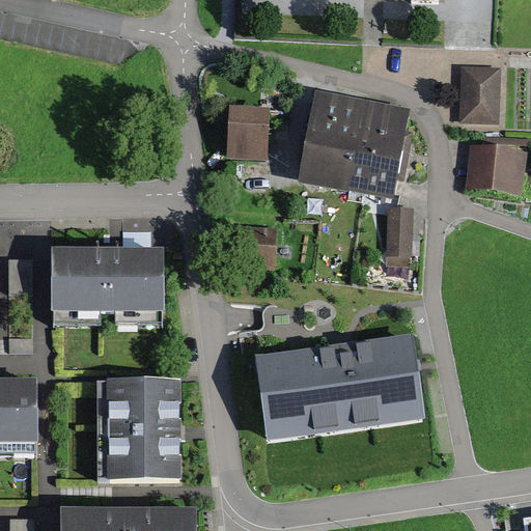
[(500,70),(460,68),(459,124),(499,124),(500,70)]
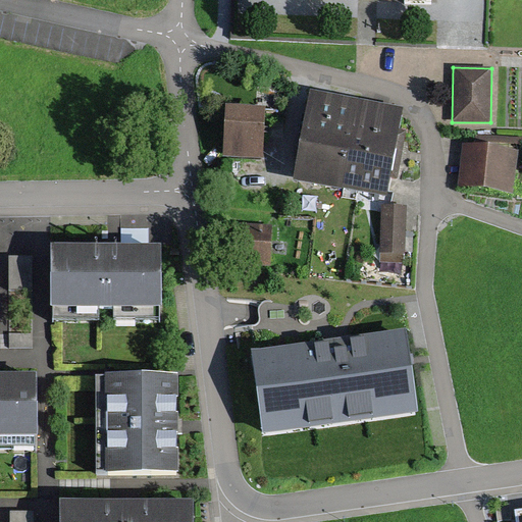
[(398,139),(404,107),(311,90),(304,127),(302,143),(295,180),(386,198),(395,157),(398,139)]
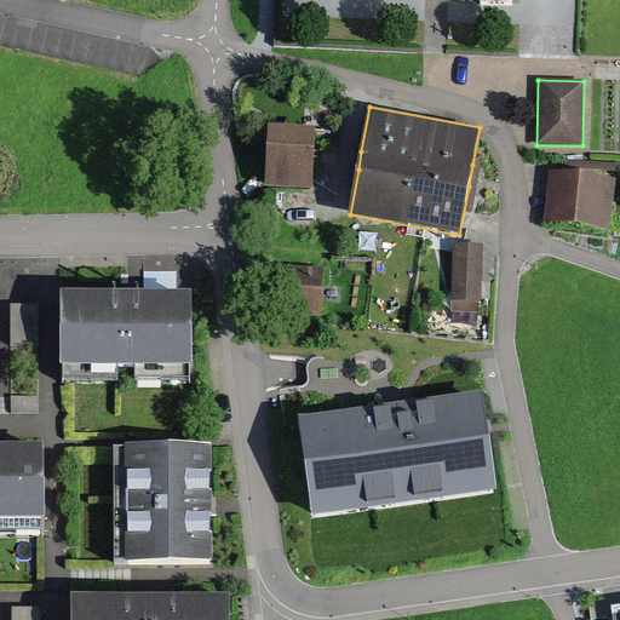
[(268,189),(310,191),(313,136),(270,133),(268,189)]
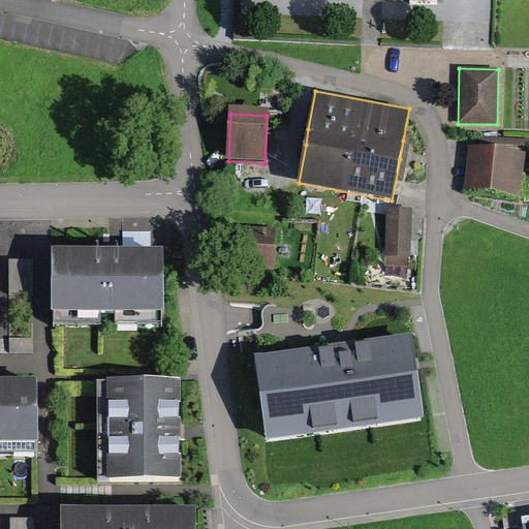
[(524,151),(467,146),(464,189),(521,194),(524,151)]
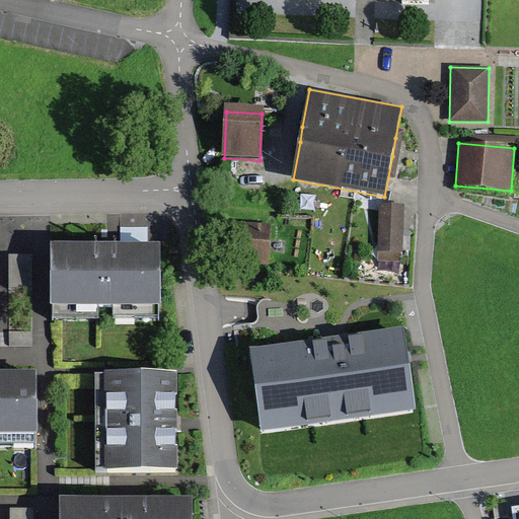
[(401,261),(403,206),(378,205),(377,261),(401,261)]
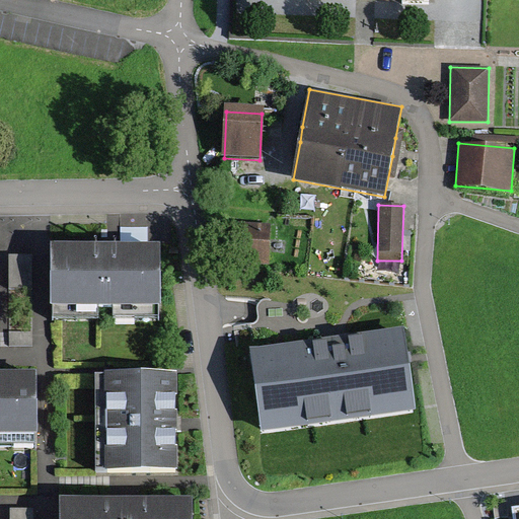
[(270,224),(231,223),(230,265),(270,266),(270,224)]
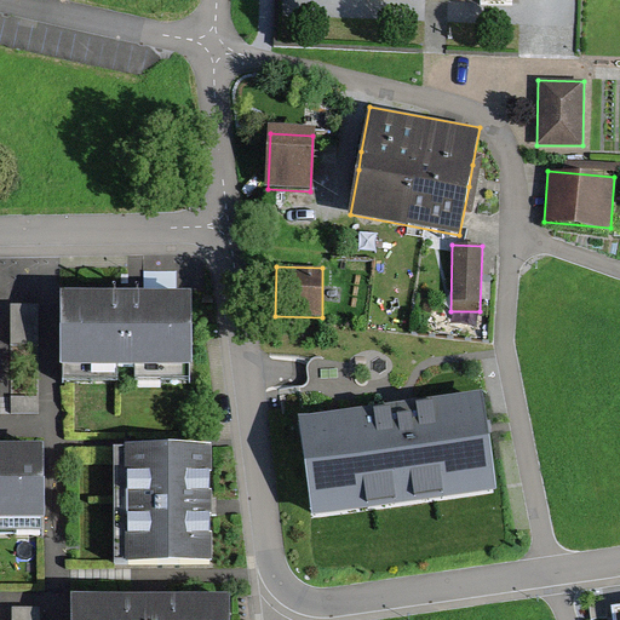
[(127,290),(61,290),(61,363),(63,363),(63,379),(118,379),(118,362),(136,362),(136,379),(189,379),(189,363),(191,362),(191,288),(127,290)]
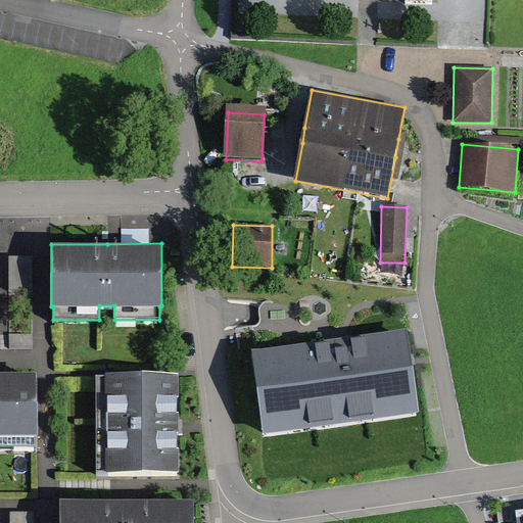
[(9,350),(33,349),(31,259),(7,259),(9,350)]
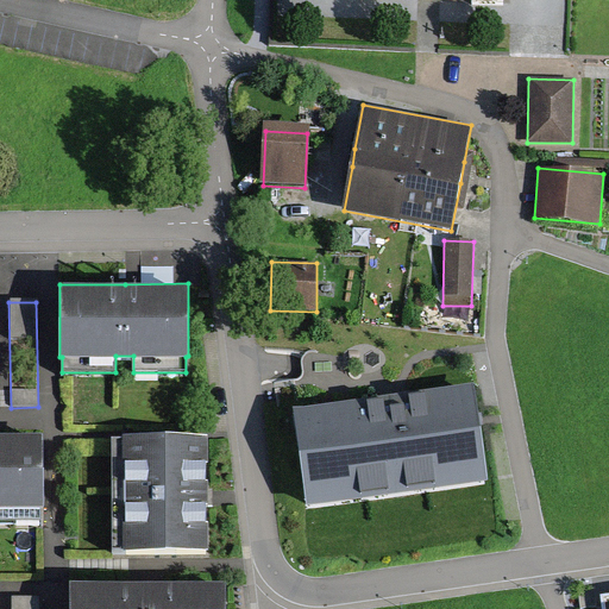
[(406,394),(293,410),(307,508),(487,483),(473,384),(406,394)]
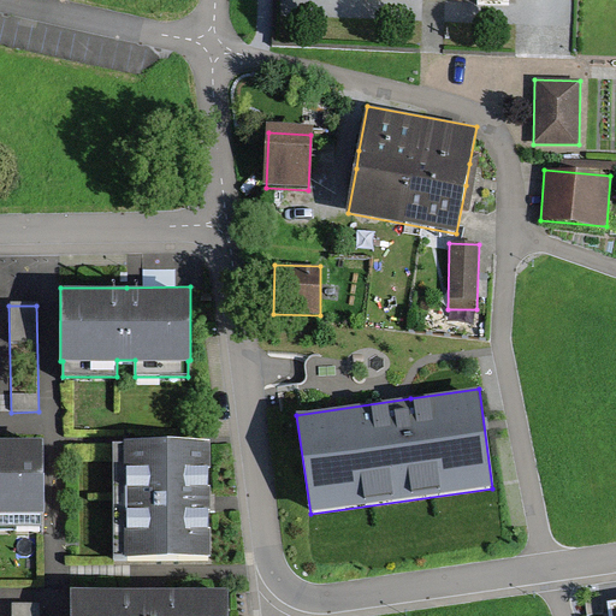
[(41,510),(41,437),(0,437),(0,526),(39,526),(39,510),(41,510)]
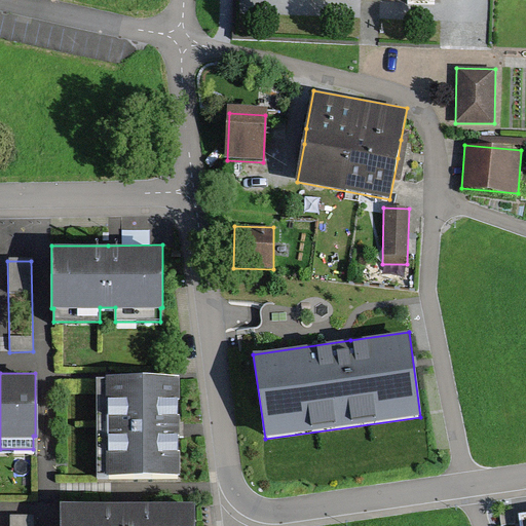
[(98,480),(181,480),(181,425),(181,379),(98,379),(98,480)]
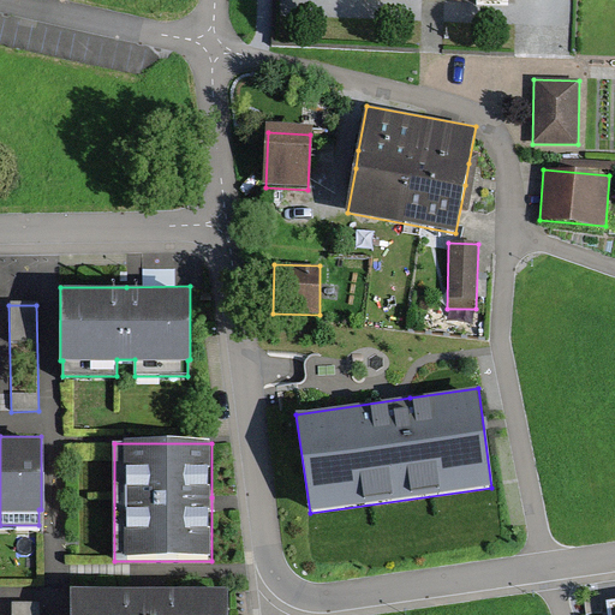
[(131,587),(71,589),(71,614),(228,614),(228,586),(131,587)]
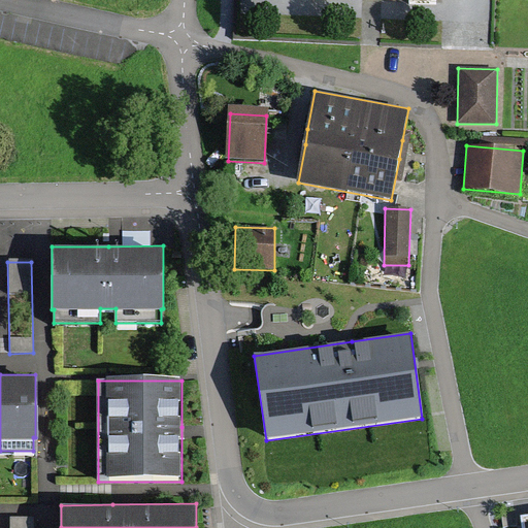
[(34,527),(35,518),(10,518),(10,527),(34,527)]
